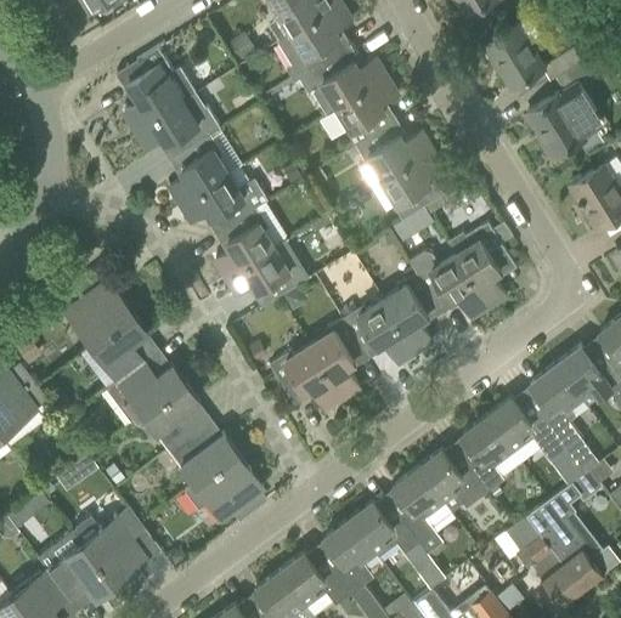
[(108,0),(97,0),(91,5),(96,15),(112,5),(108,0)]
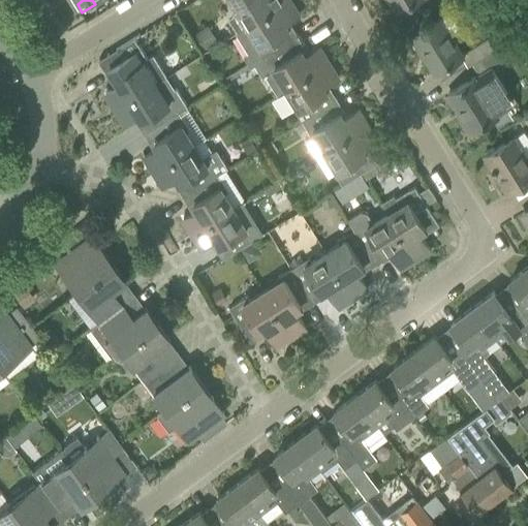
[(236,7),(248,28),(289,2),(287,0),(225,0),(231,9),(236,7)]
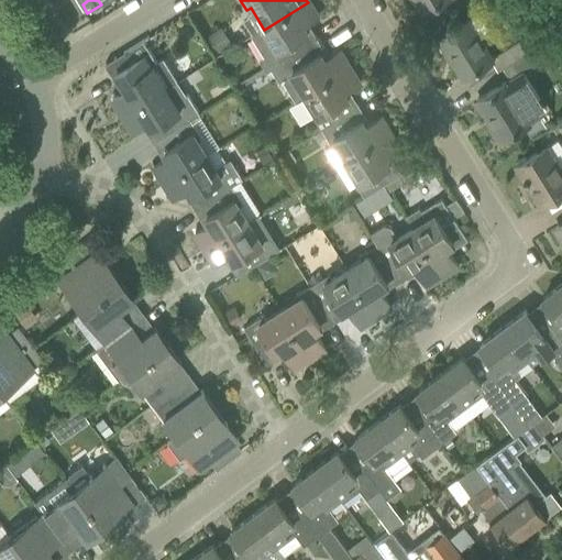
[(410,0),(420,17),(432,9),(442,2),(447,0),(410,0)]
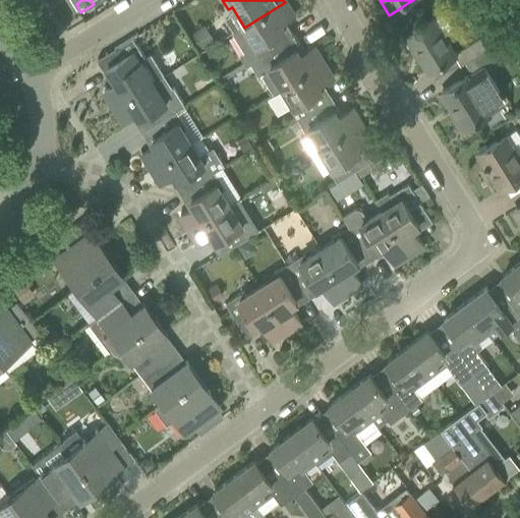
[(251,66),(260,61),(260,60),(290,42),(281,25),(294,17),(285,2),(244,27),(233,35),(234,35),(232,36),(243,55),(240,58),(247,69),(251,66)]
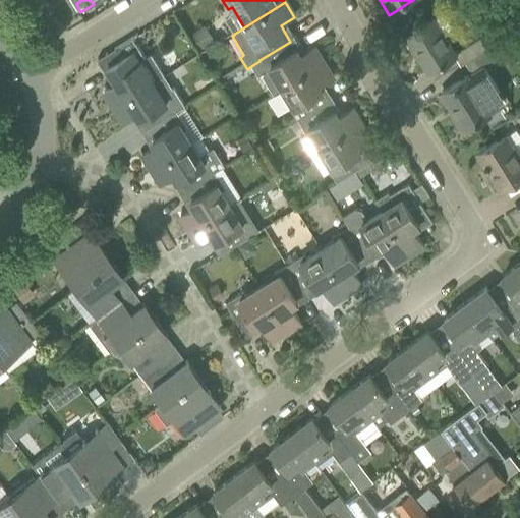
[(409,2),(400,8),(407,20),(417,14),(409,2)]
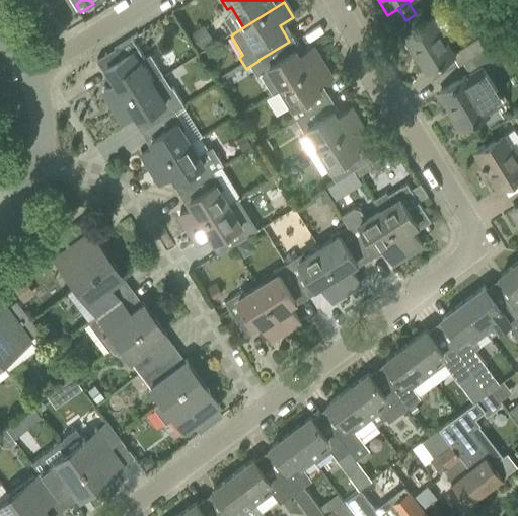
[(444,64),(452,59),(439,37),(449,30),(440,16),(430,22),(420,28),(402,39),(412,54),(414,53),(426,74),(444,64)]
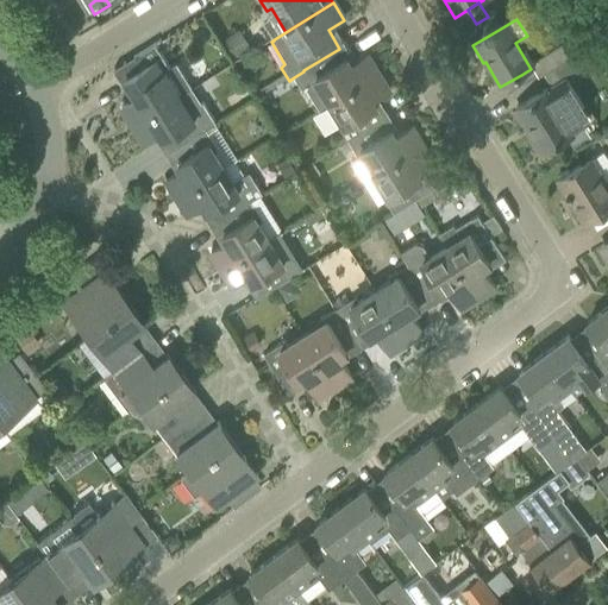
[(572,60),(602,41),(593,25),(563,44),(572,60)]
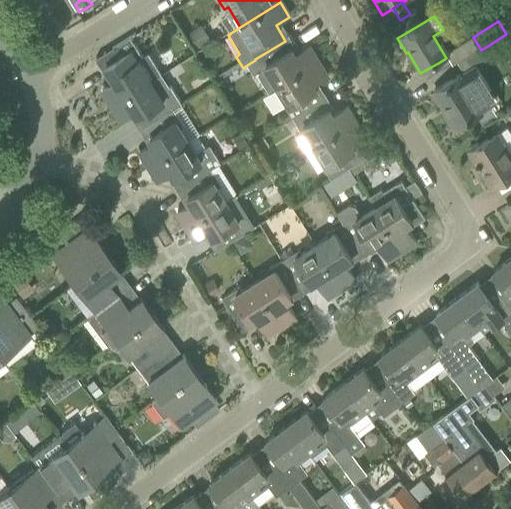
[(188,37),(198,51),(212,42),(202,27),(188,37)]
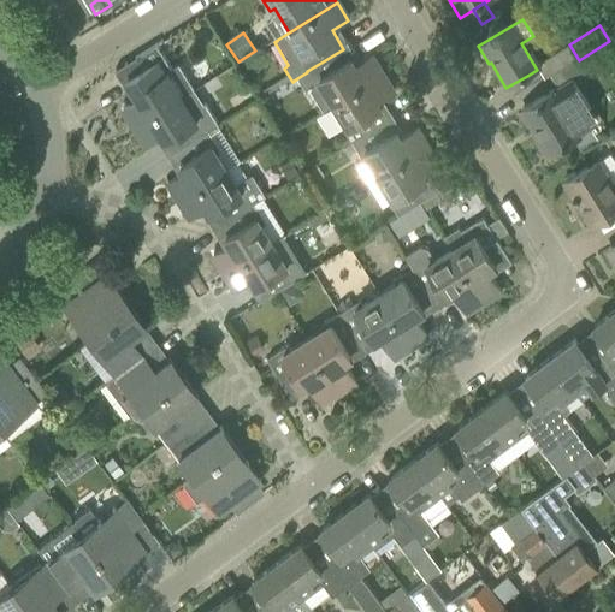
[(614,49),(609,41),(579,60),(589,76),(614,59),(614,49)]
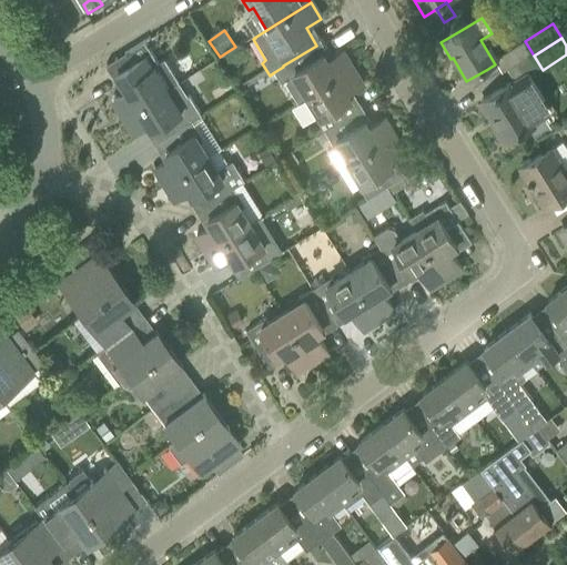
[(112,102),(123,119),(166,92),(179,83),(165,61),(158,66),(144,43),(134,50),(141,60),(117,76),(128,93),(112,102)]
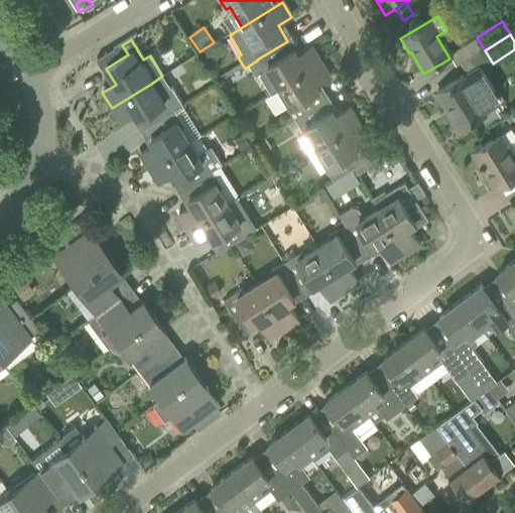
[(257,60),(249,66),(255,76),(258,74),(270,94),(276,91),(319,63),(310,49),(297,57),(287,41),(257,59),(257,60)]
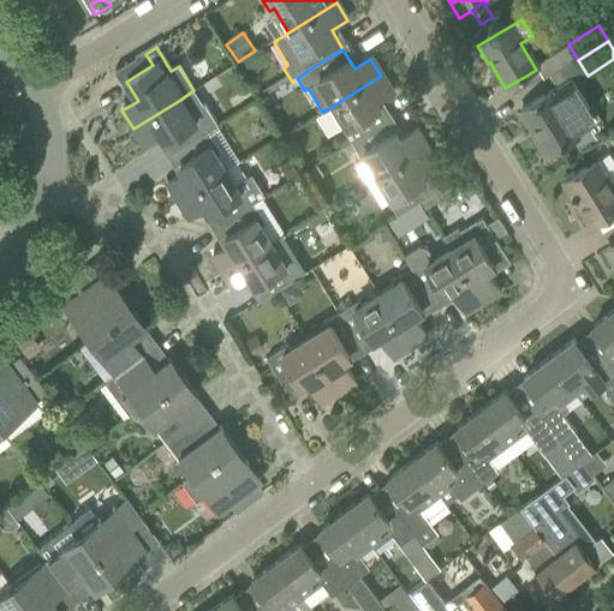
[(381,76),(329,108),(352,144),(387,123),(375,103),(392,94),(381,76)]
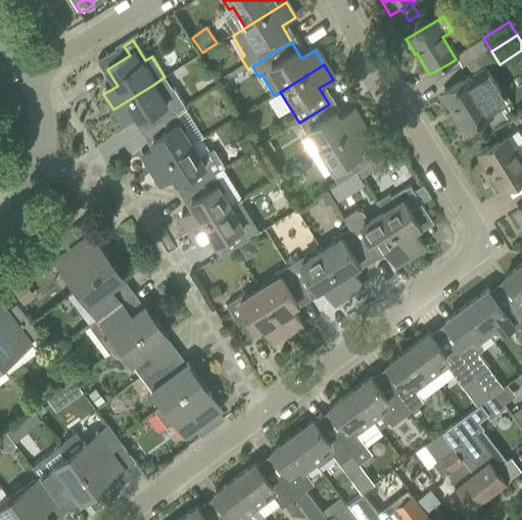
[(469,81),(469,80),(442,96),(456,117),(455,119),(464,134),(504,108),(495,94),(503,90),(488,67),(469,81)]
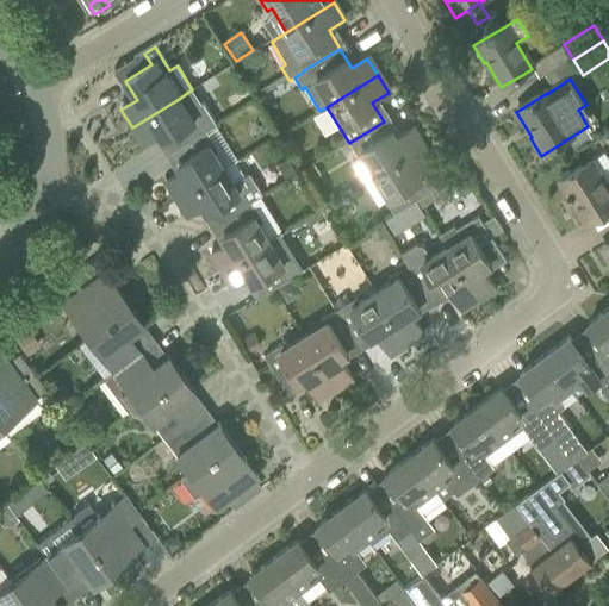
[(171,154),(205,131),(215,125),(212,122),(203,106),(202,107),(188,116),(179,99),(132,127),(143,144),(159,135),(171,154)]
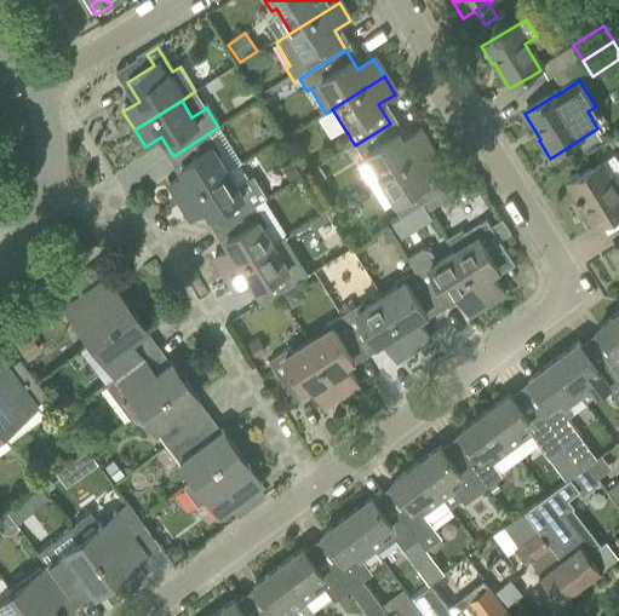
[(380,179),(429,150),(418,132),(402,143),(390,124),(355,145),(362,157),(366,155),(380,179)]
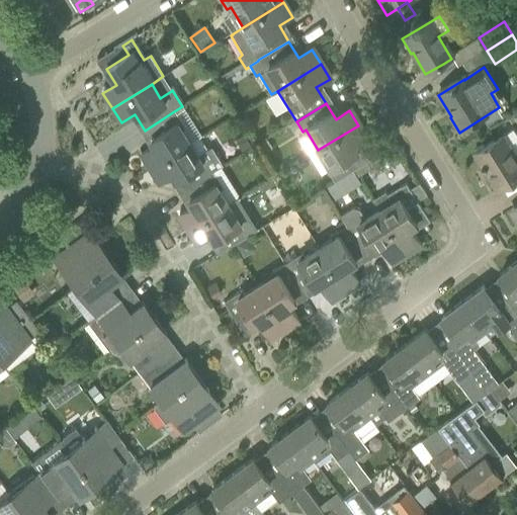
[(181,122),(174,111),(145,131),(155,146),(141,155),(149,169),(189,145),(177,124),(181,122)]
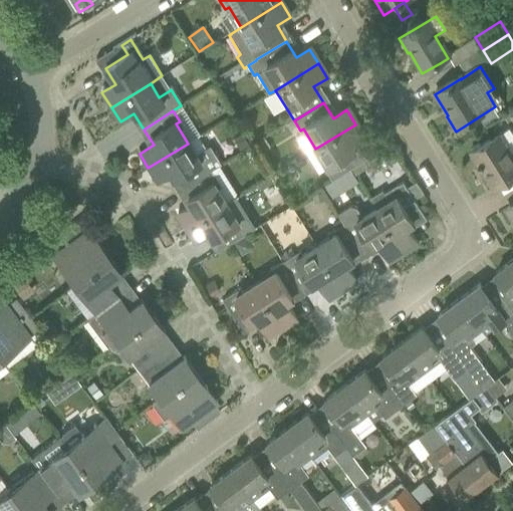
[(319,176),(325,172),(331,183),(335,180),(361,164),(351,147),(364,139),(355,124),(315,149),(316,150),(307,155),(319,176)]
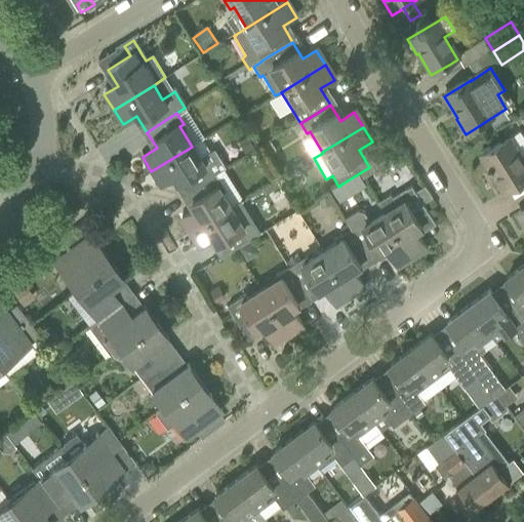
[(523,132),(509,142),(523,164),(523,132)]
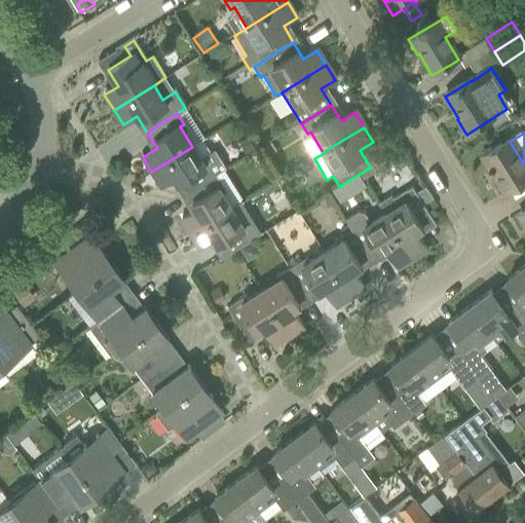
[(249,138),(240,144),(248,155),(256,150),(249,138)]
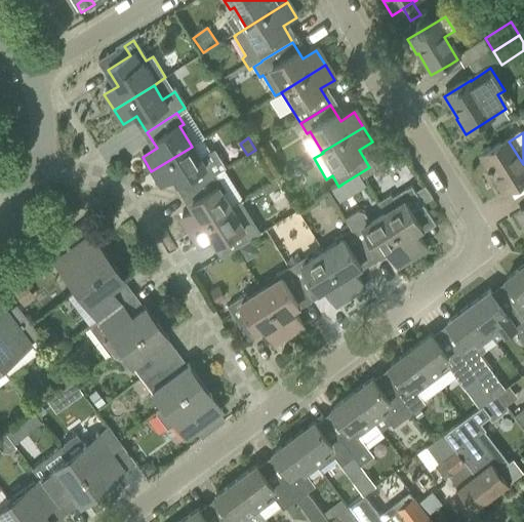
[(192,147),(152,171),(160,187),(174,177),(185,194),(214,175),(215,176),(227,169),(215,151),(210,155),(201,141),(192,147)]
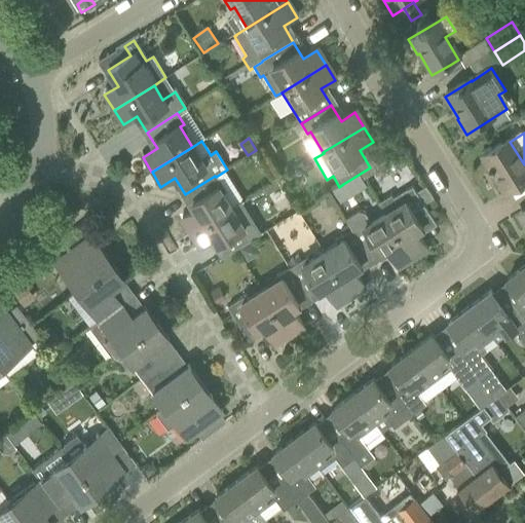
[(524,164),(510,142),(500,147),(483,157),(505,194),(523,183),(524,182),(524,164)]
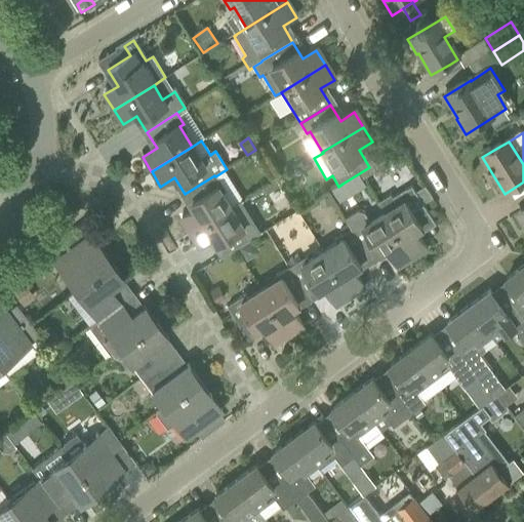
[(180,218),(190,234),(231,208),(218,188),(222,186),(215,176),(214,175),(185,194),(195,210),(180,218)]
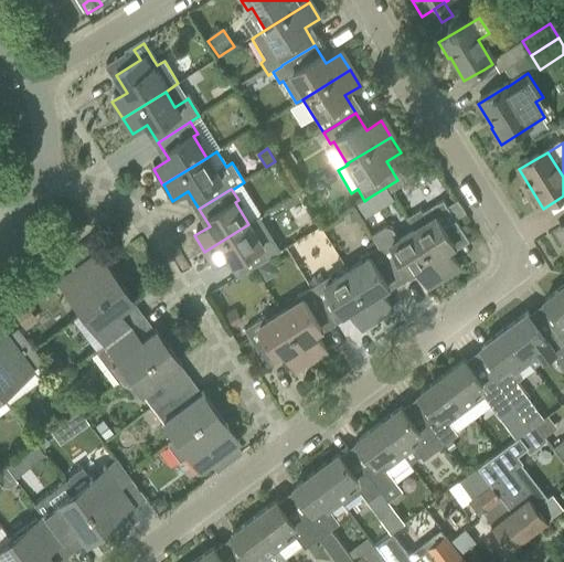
[(364,201),(358,205),(366,219),(378,212),(376,211),(370,200),(369,198),(364,201)]
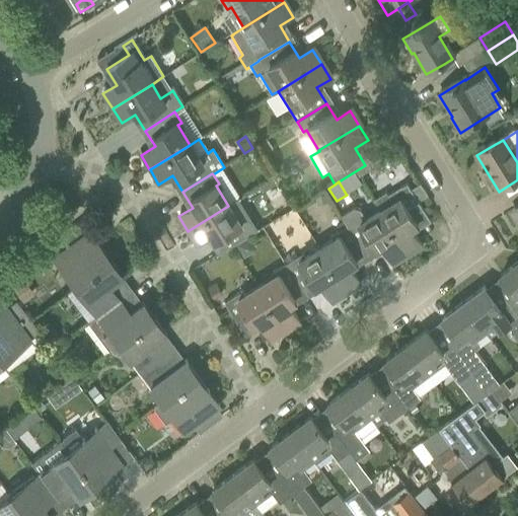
[(374,200),(381,212),(409,255),(423,246),(412,228),(418,225),(413,216),(423,210),(408,186),(389,197),(386,192),(374,200)]
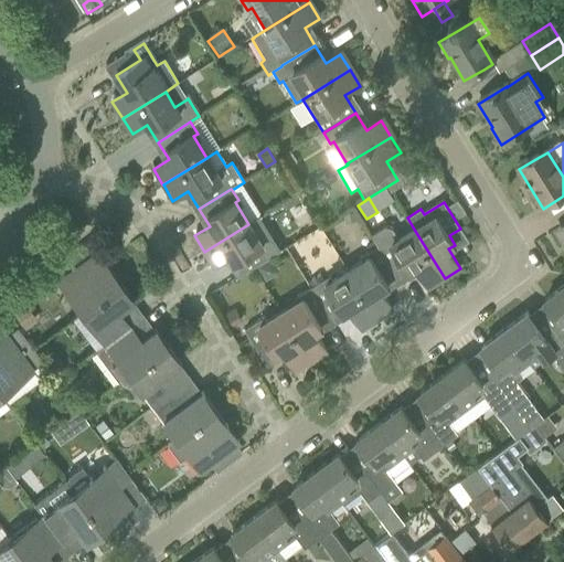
[(344,216),(346,225),(358,223),(355,214),(344,216)]
